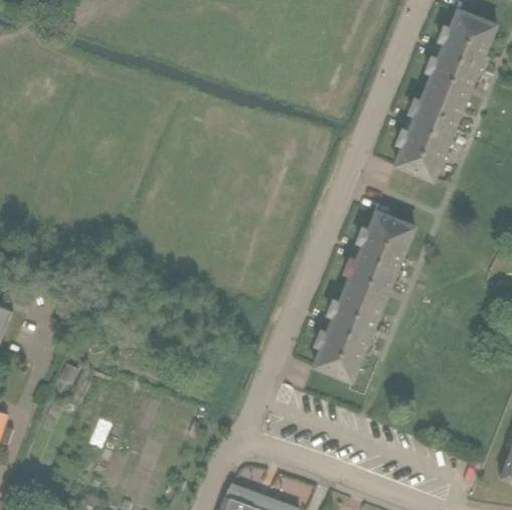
[(499,23),(458,7),(449,27),(444,25),(437,42),(443,44),(441,48),(437,57),(431,55),(424,72),(431,74),(419,100),(414,98),(407,115),(413,117),(410,124),(407,131),(401,129),(395,146),(400,148),(393,166),(435,183),(499,23)]
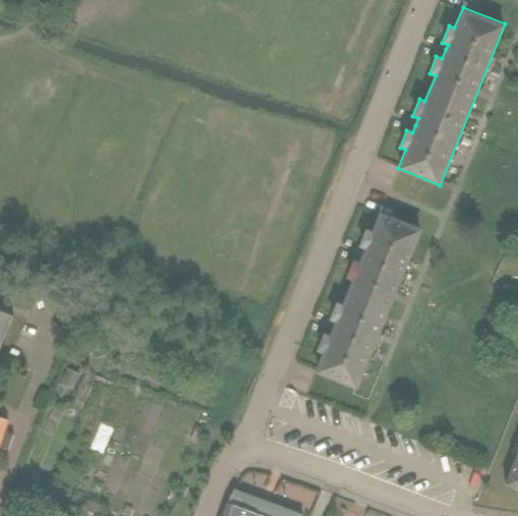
[(356,391),(422,227),(381,211),(371,232),(366,230),(359,247),(364,249),(362,254),(359,263),(353,261),(347,277),(352,280),(342,305),(336,303),(330,321),(335,323),(333,327),(330,336),(324,334),(317,351),(323,353),(314,374),(356,391)]
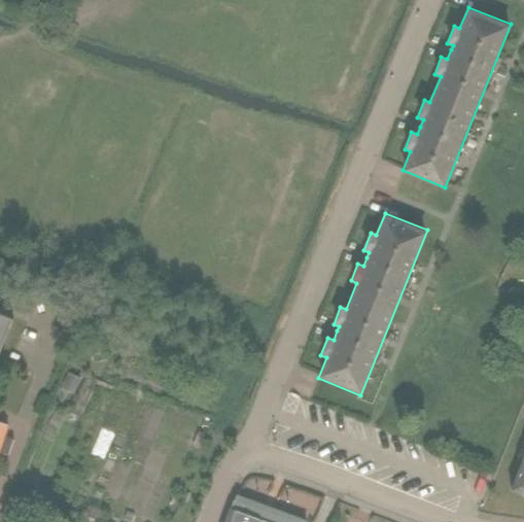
[(0,340),(10,311),(0,307),(0,340)]
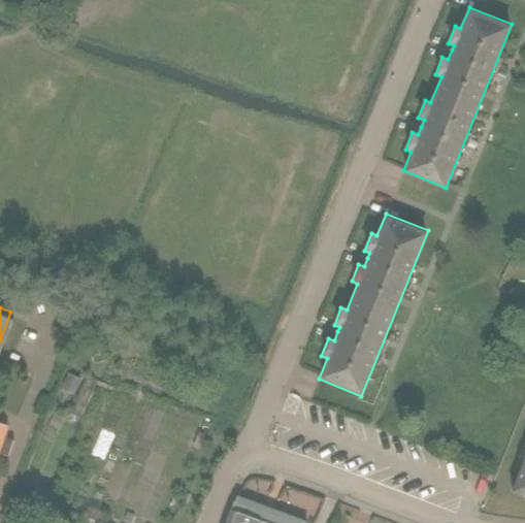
[(6,428),(9,419),(0,415),(0,449),(1,446),(9,449),(15,431),(6,428)]
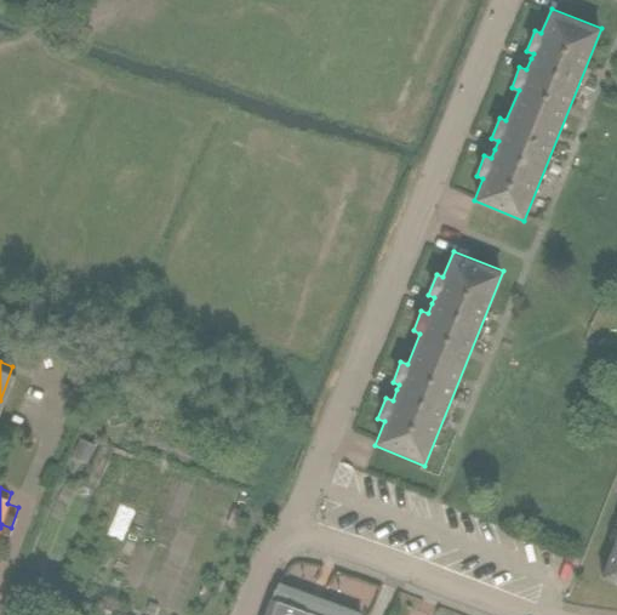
[(616,528),(600,571),(616,578),(616,528)]
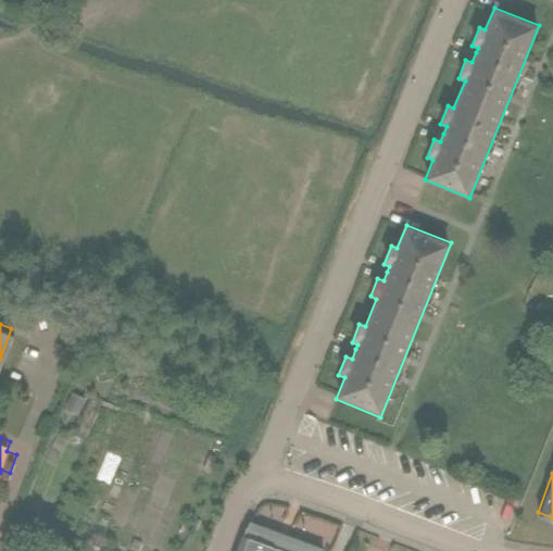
[(321,550),(249,525),(237,550),(321,550)]
